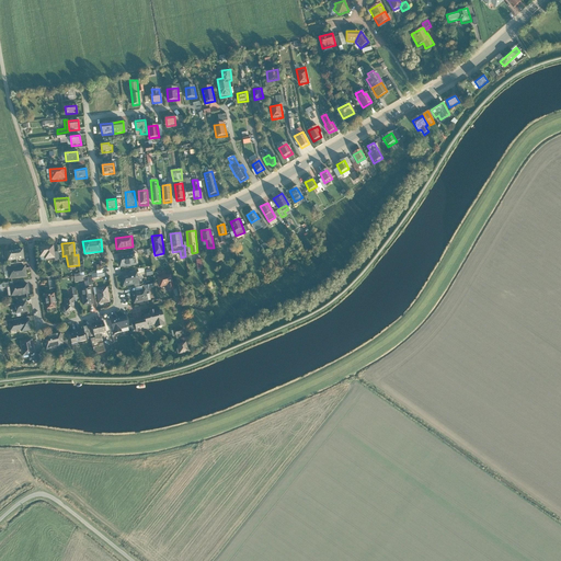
[(53,244),(37,247),(38,256),(54,255),(54,252),(53,244)]
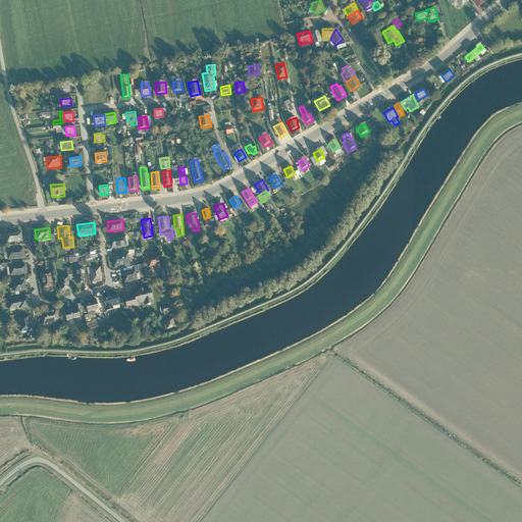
[(13,231),(14,242),(21,241),(20,230),(13,231)]
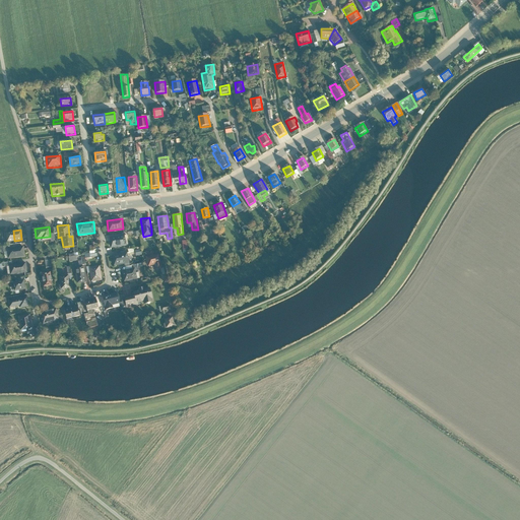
[(14,241),(13,231),(5,232),(6,242),(14,241)]
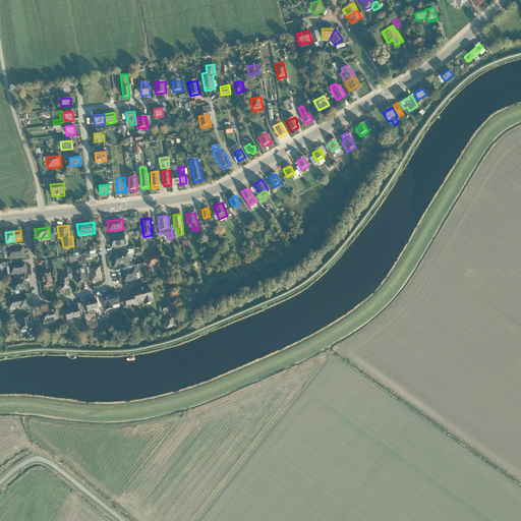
[(124,234),(109,237),(111,247),(126,245),(124,234)]
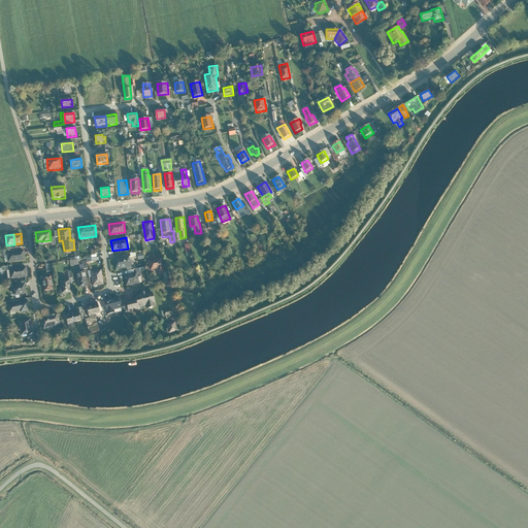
[(10,252),(6,252),(6,256),(7,262),(25,260),(23,250),(10,252)]
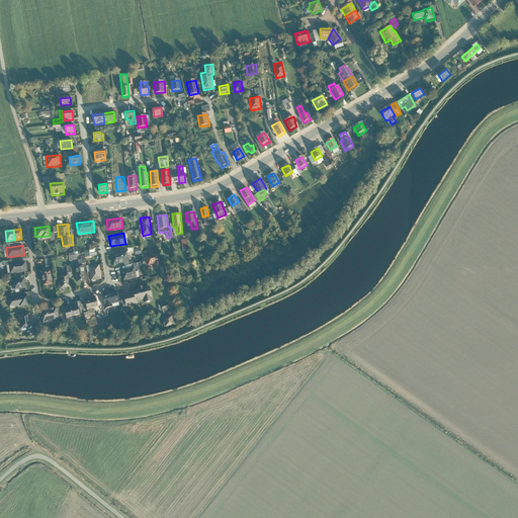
[(70,252),(70,260),(78,259),(77,245),(74,245),(74,252),(70,252)]
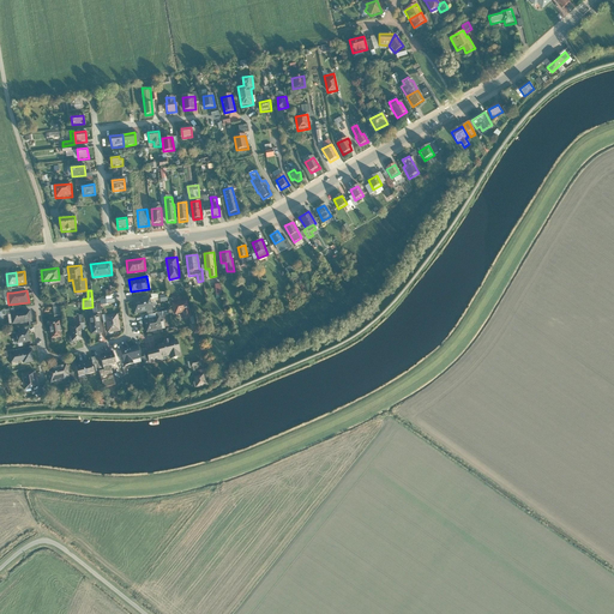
[(150,298),(132,300),(134,313),(152,311),(150,298)]
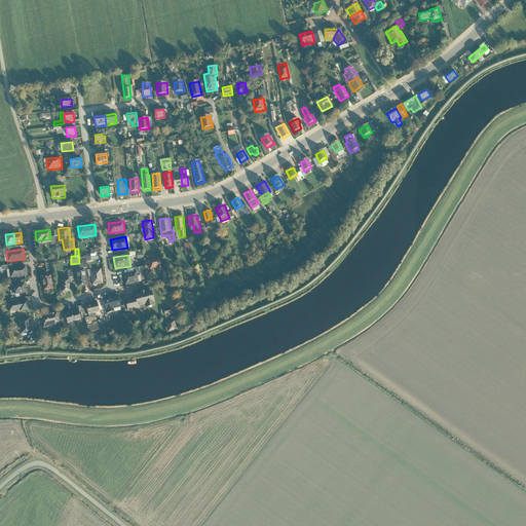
[(160,256),(147,259),(150,269),(156,267),(158,273),(164,271),(160,256)]
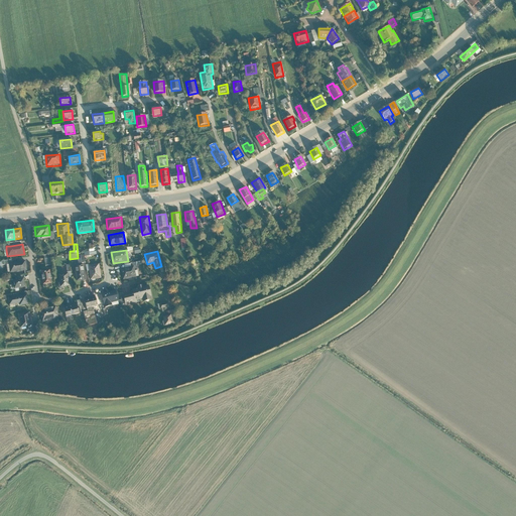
[(11,262),(8,262),(8,264),(9,272),(26,270),(25,260),(11,262)]
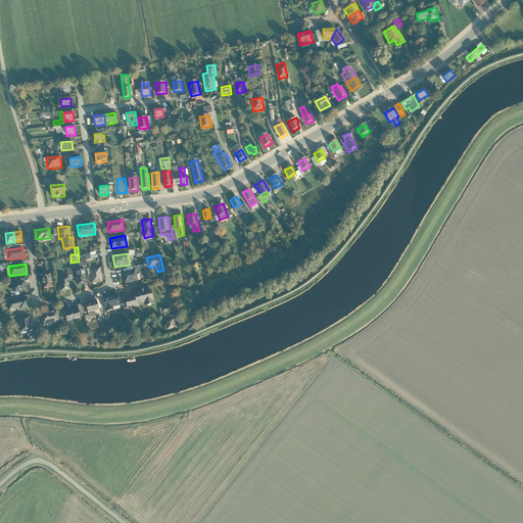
[(127,268),(128,271),(136,269),(137,274),(139,274),(138,266),(127,268)]
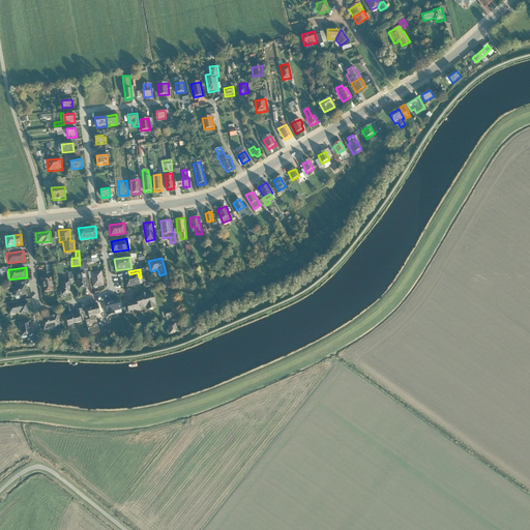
[(85,270),(76,271),(78,289),(88,287),(85,270)]
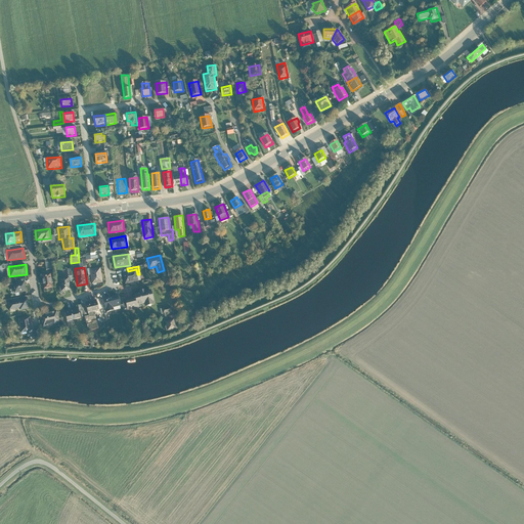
[(100,267),(89,268),(91,284),(102,281),(100,267)]
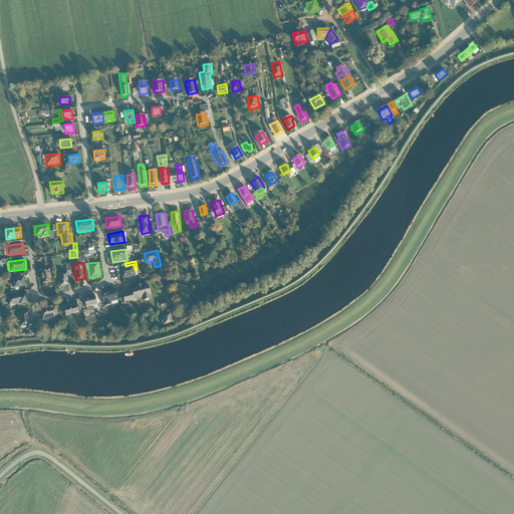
[(125,266),(120,267),(122,278),(136,275),(135,269),(134,264),(125,266)]
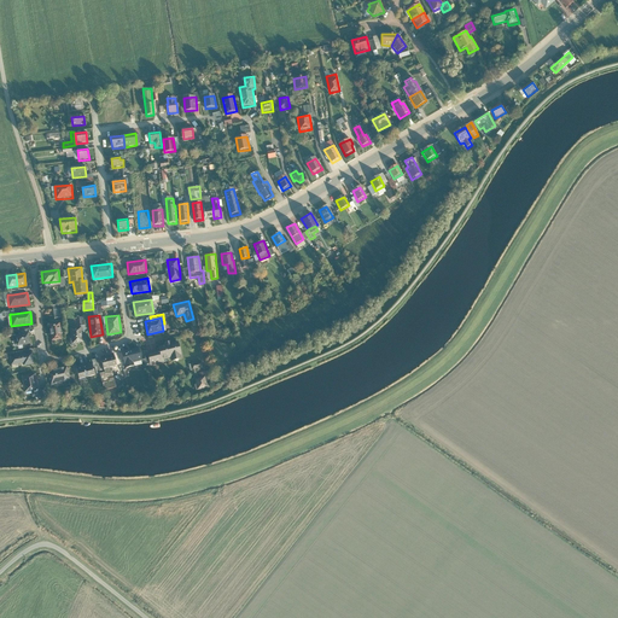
[(62,339),(59,322),(48,324),(51,340),(62,339)]
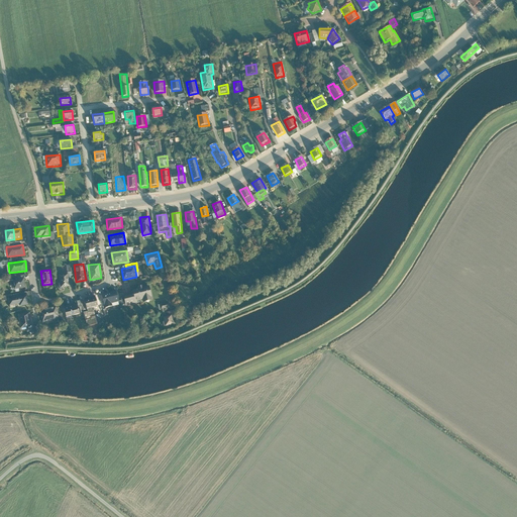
[(70,286),(68,273),(59,275),(60,287),(70,286)]
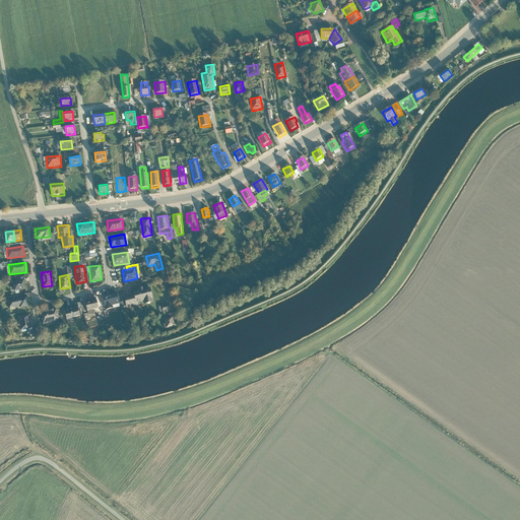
[(24,288),(23,279),(13,281),(12,281),(13,290),(24,288)]
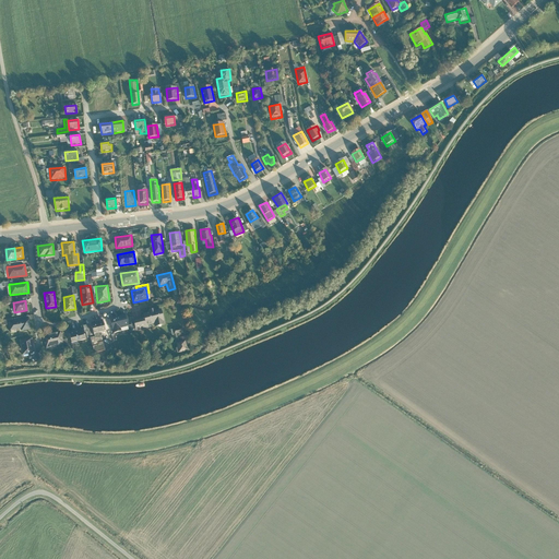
[(161,308),(143,313),(144,317),(146,325),(154,324),(154,326),(165,323),(161,308)]
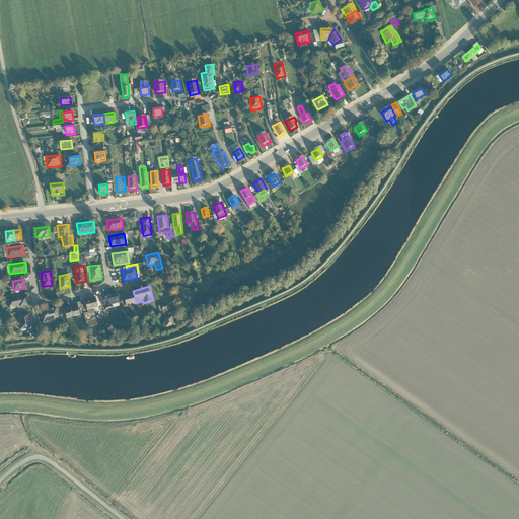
[(116,291),(101,295),(103,300),(105,309),(113,307),(112,304),(119,302),(116,291)]
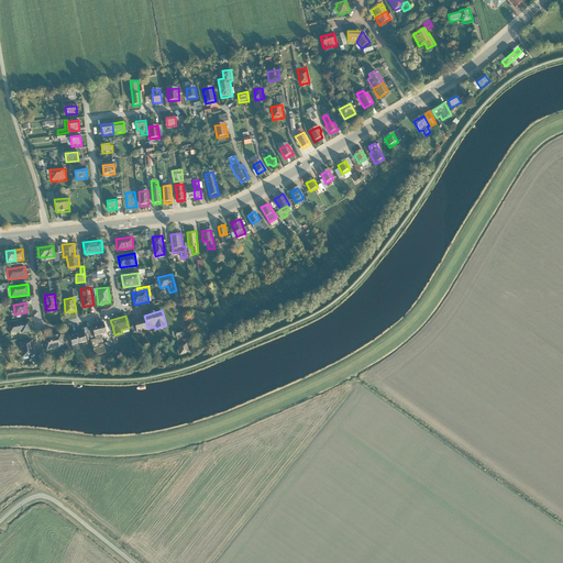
[(147,328),(145,319),(134,321),(138,333),(147,330),(147,328)]
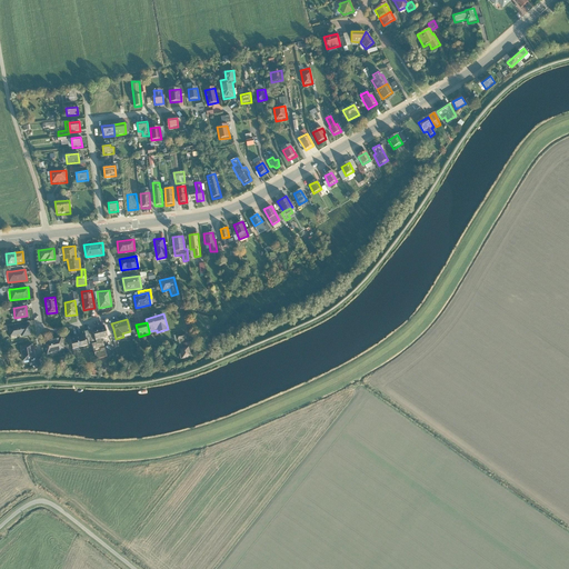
[(29,325),(8,328),(9,336),(20,333),(21,337),(30,335),(29,325)]
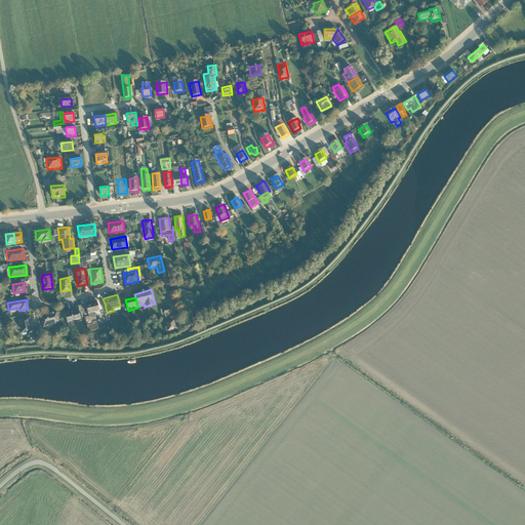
[(96,299),(85,303),(85,304),(88,316),(94,315),(99,313),(97,306),(96,299)]
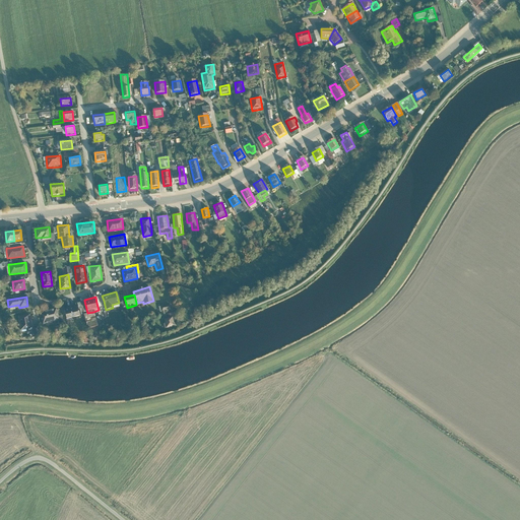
[(84,301),(80,302),(82,308),(87,328),(98,326),(93,312),(87,313),(84,301)]
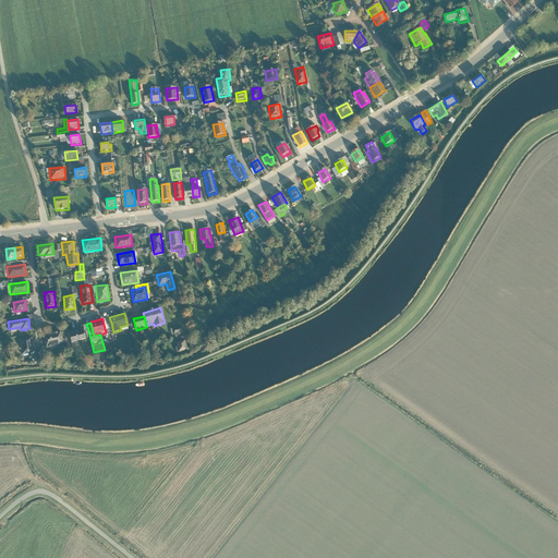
[(111,323),(104,325),(106,332),(107,336),(113,334),(113,332),(111,323)]
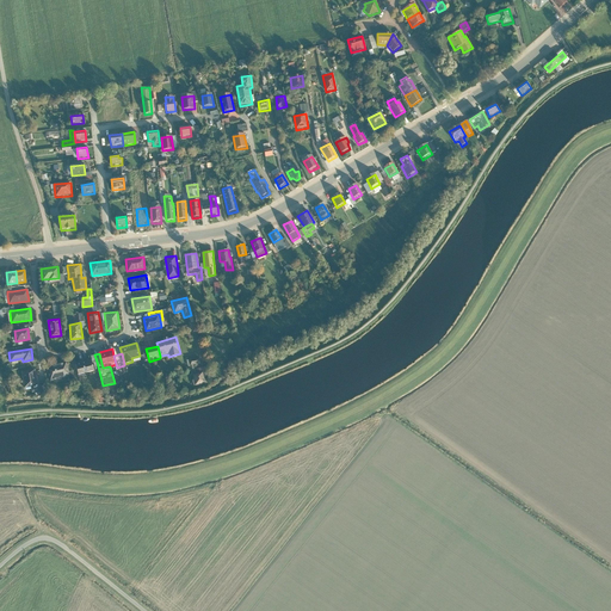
[(199,357),(189,359),(191,369),(195,369),(193,365),(201,364),(199,357)]
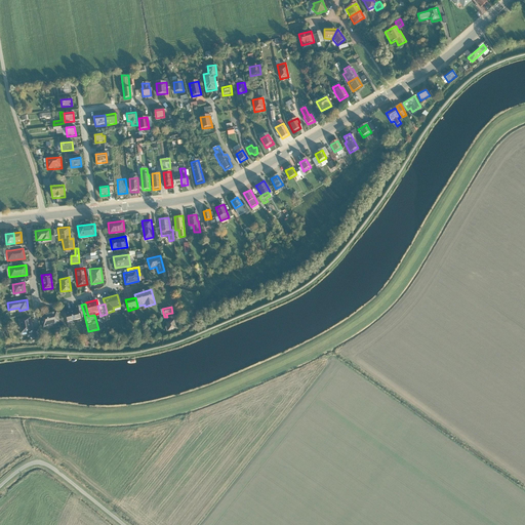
[(80,318),(78,309),(64,312),(67,321),(80,318)]
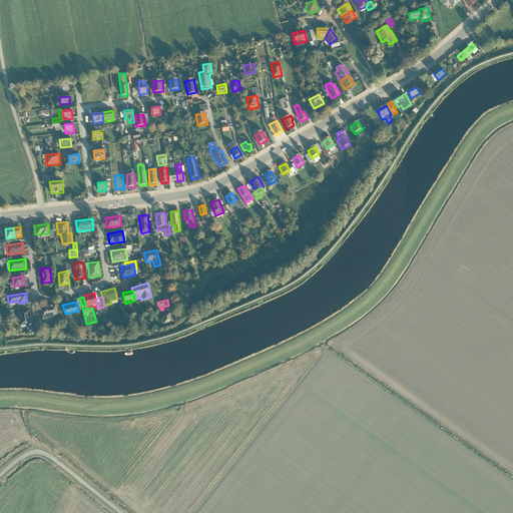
[(55,304),(38,308),(41,320),(58,316),(55,304)]
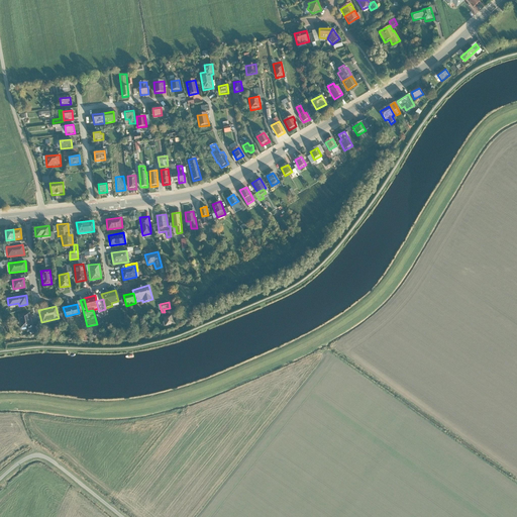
[(29,312),(17,314),(19,328),(26,327),(26,331),(32,330),(29,312)]
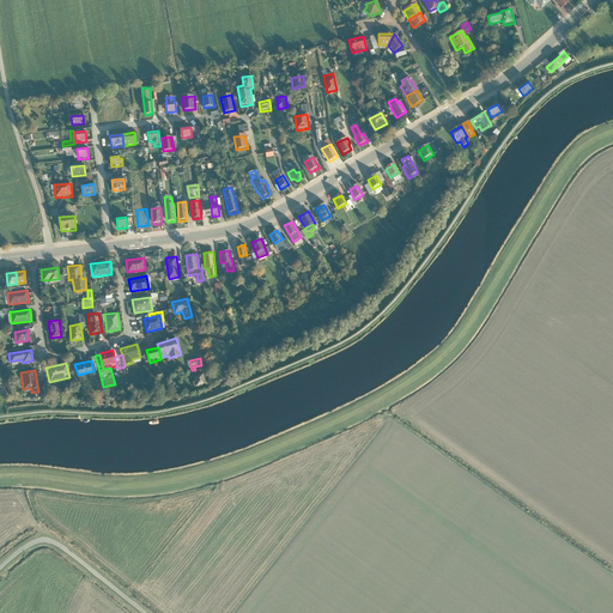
[(204,376),(204,372),(193,376),(195,387),(206,383),(204,376)]
